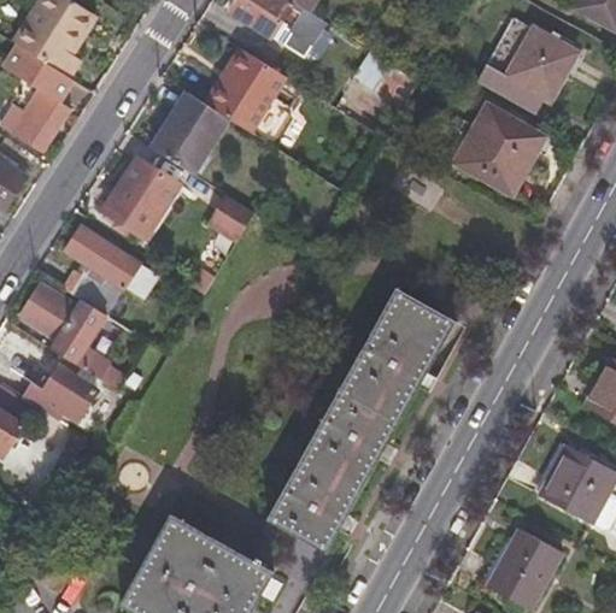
[(34,0),(10,37),(13,40),(70,76),(82,58),(74,53),(98,15),(76,0),(34,0)]
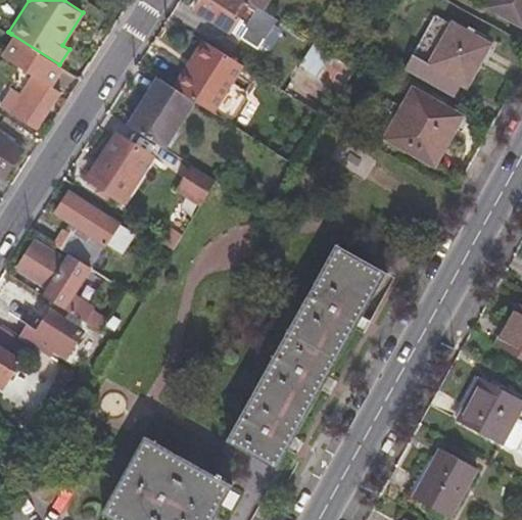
[(199,0),(195,8),(229,31),(236,20),(264,38),(277,18),(264,10),(248,0),(199,0)]
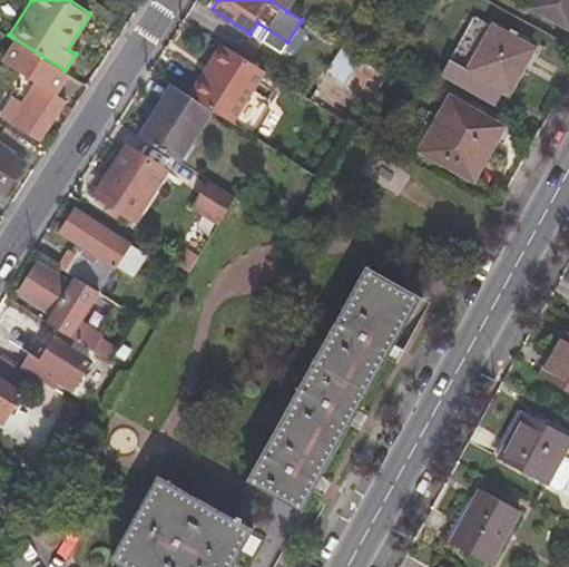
[(271,0),(287,11),(293,0),(271,0)]
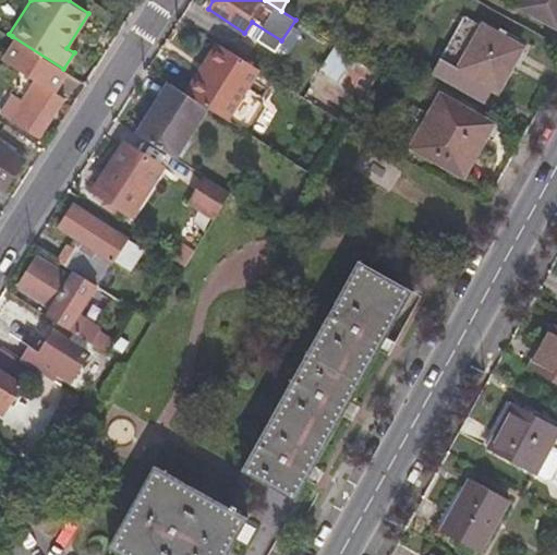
[(525,0),(523,4),(556,23),(556,0),(525,0)]
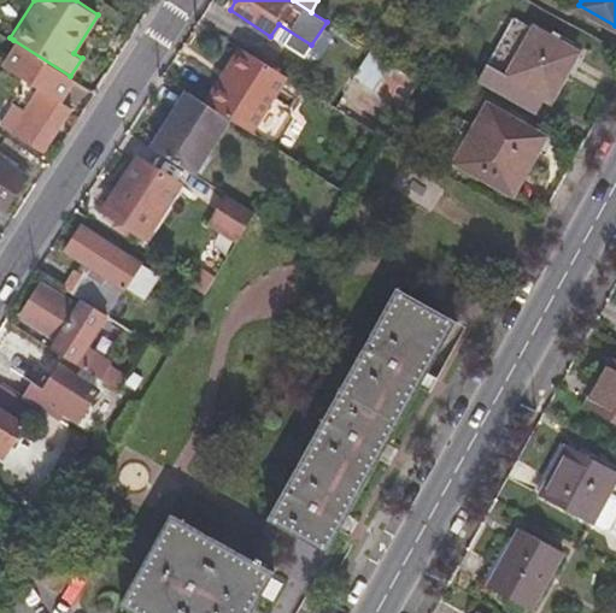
[(584,42),(521,7),(485,70),(544,104),(552,87),(557,89),(584,42)]
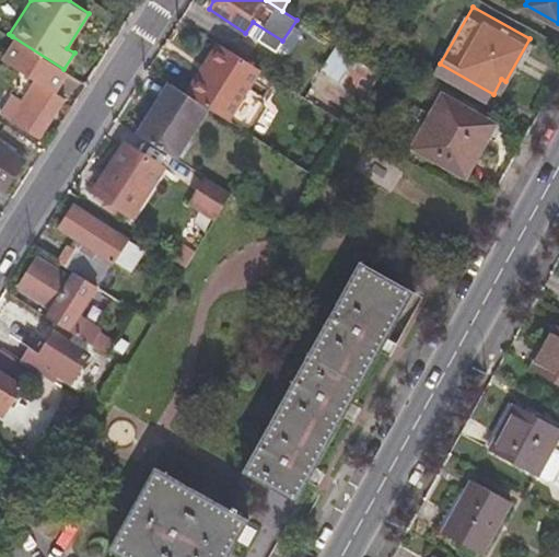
[(53,92),(67,71),(63,69),(12,36),(0,54),(0,59),(34,81),(16,109),(12,106),(6,115),(36,135),(60,97),(53,92)]
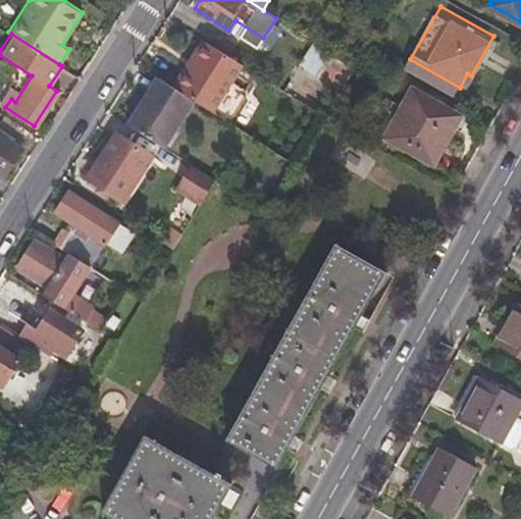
[(196,103),(227,123),(245,96),(230,87),(245,65),(202,38),(171,87),(196,103)]
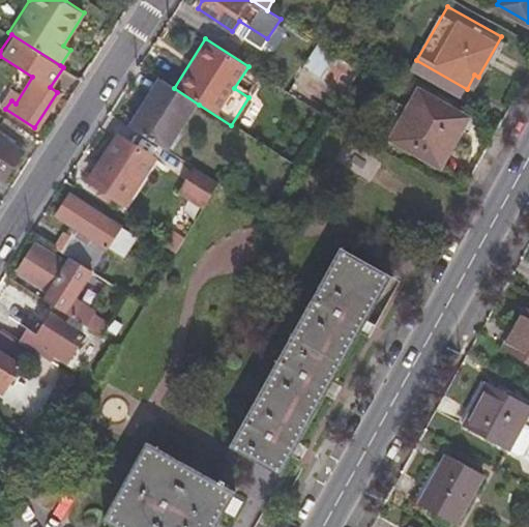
[(345,87),(356,68),(316,41),(301,64),(331,83),(343,90),(345,87)]
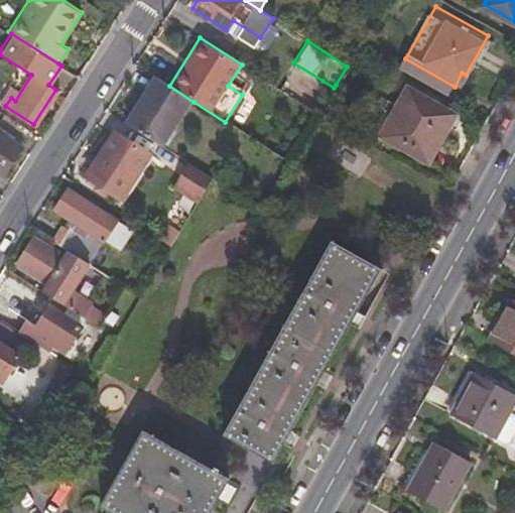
[(124,122),(163,147),(194,102),(169,86),(154,77),(124,122)]
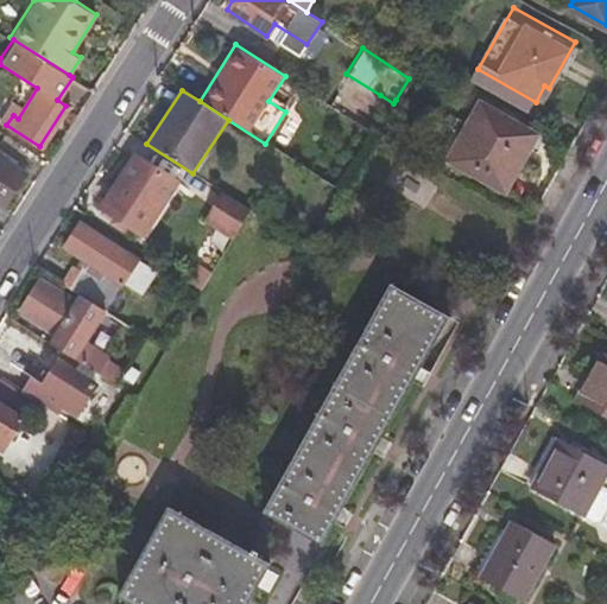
[(327,102),(375,133),(383,124),(368,114),(333,93),(327,102)]
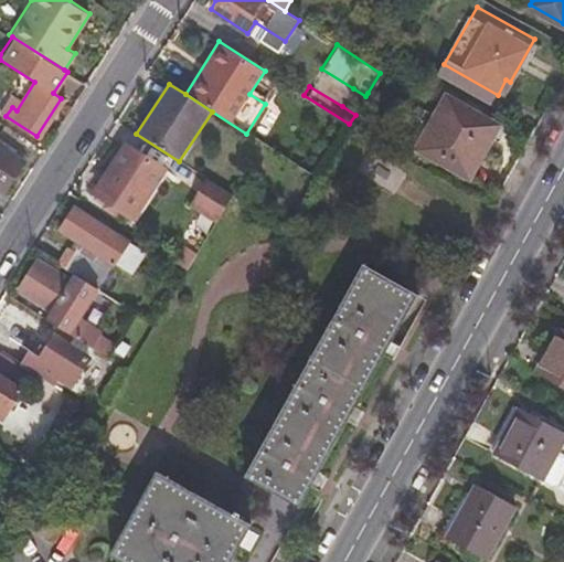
[(342,106),(355,115),(365,96),(353,88),(342,106)]
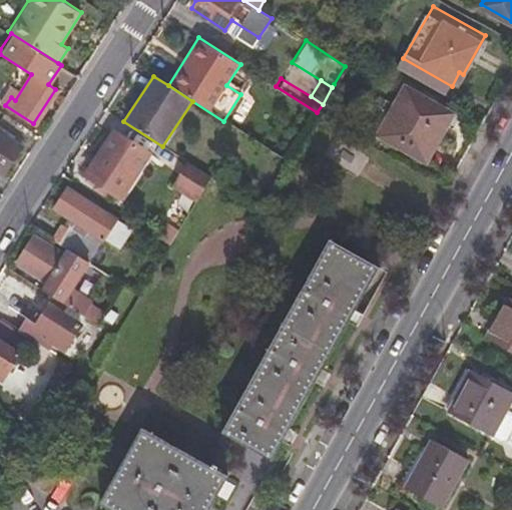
[(454,113),(408,87),(382,133),(429,159),(454,113)]
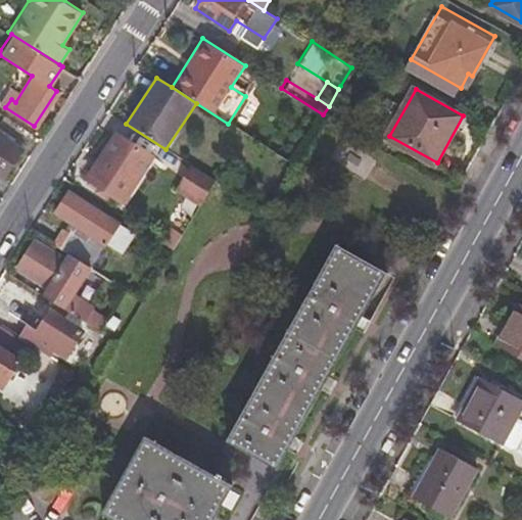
[(153,155),(119,133),(89,179),(124,202),(153,155)]
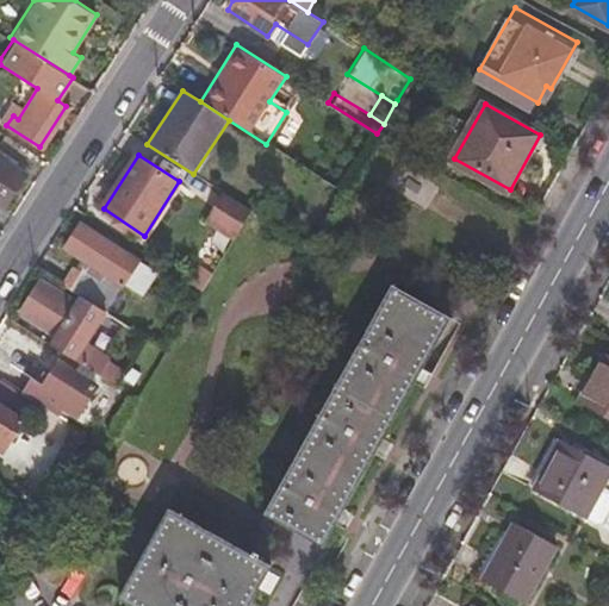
[(0,202),(6,206),(26,174),(0,156),(0,202)]
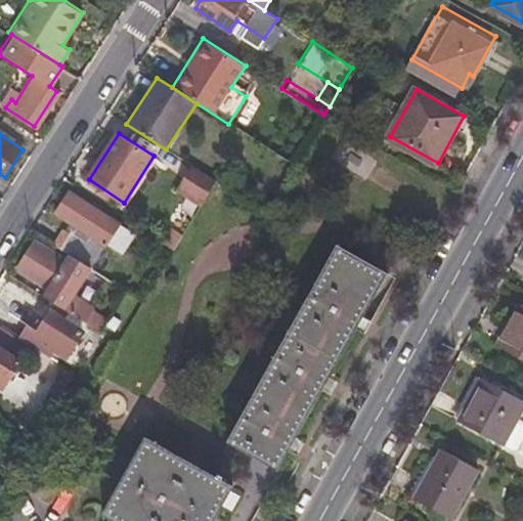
[(177,188),(184,193),(198,170),(191,166),(177,188)]
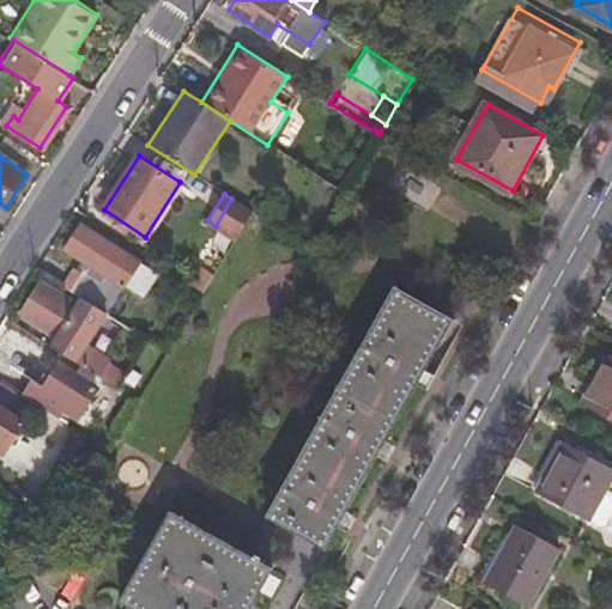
[(249,211),(231,199),(216,226),(234,237),(249,211)]
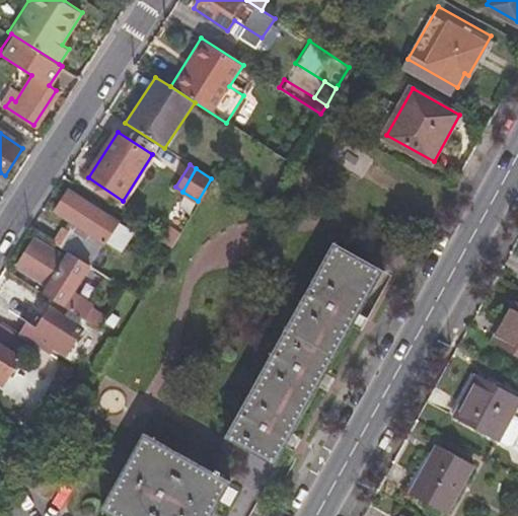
[(69,252),(89,266),(105,240),(119,248),(129,230),(66,191),(53,211),(65,220),(62,225),(59,223),(57,226),(53,223),(44,236),(69,252)]
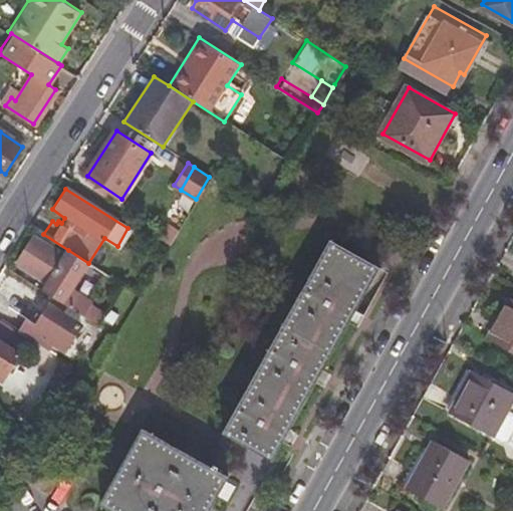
[(47,282),(42,290),(69,308),(87,320),(97,326),(106,311),(72,289),(88,263),(68,250),(64,256),(34,237),(17,263),(47,282)]
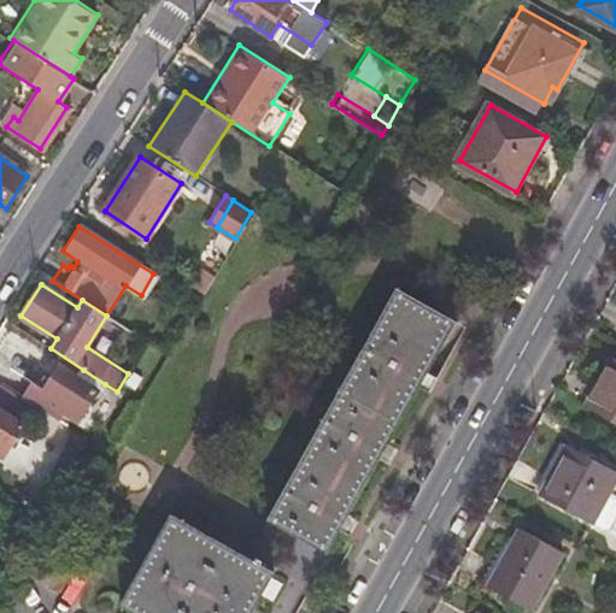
[(455,324),(394,290),(265,520),(327,554),(455,324)]
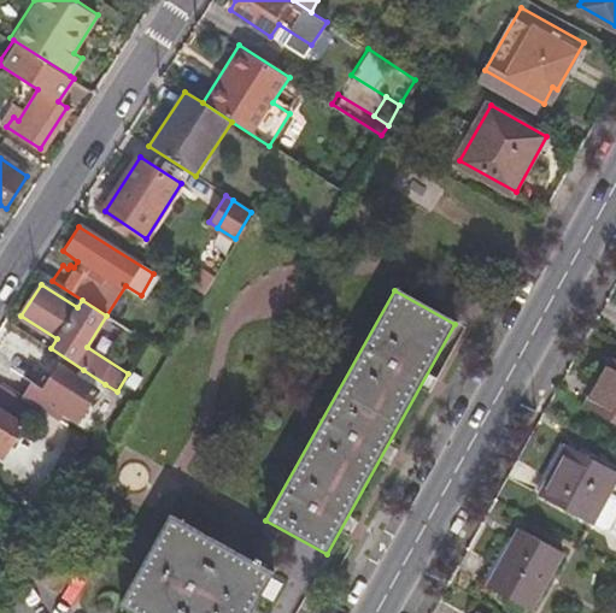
[(615,359),(593,401),(615,413),(615,359)]
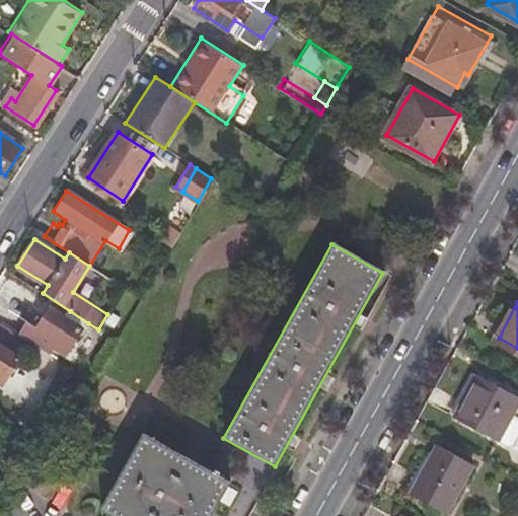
[(19,336),(49,355),(55,347),(68,355),(82,333),(64,320),(49,311),(37,329),(27,324),(19,336)]
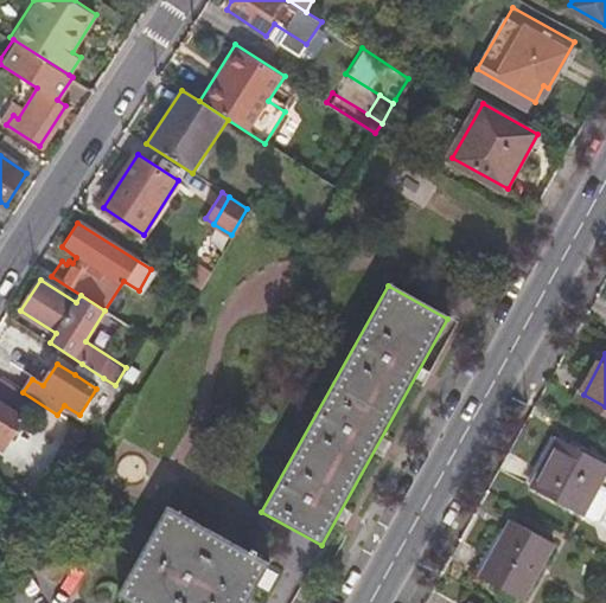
[(82,364),(75,374),(96,389),(103,378),(82,364)]
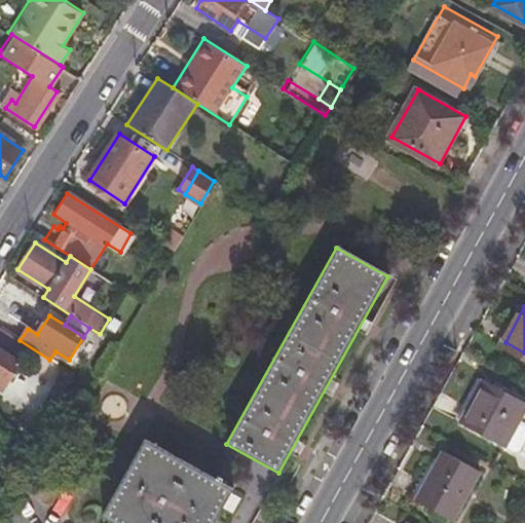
[(0,387),(16,363),(0,350),(0,387)]
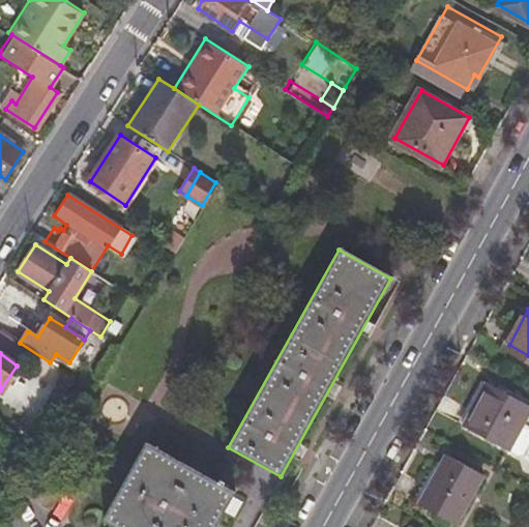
[(528,400),(490,378),(465,420),(509,445),(510,444),(526,417),(528,412),(528,400)]
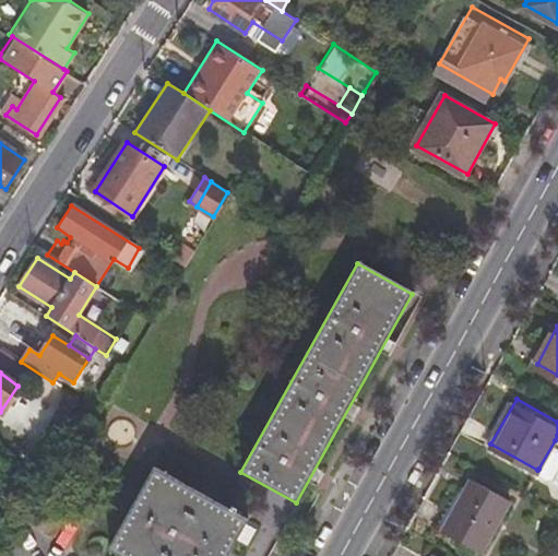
[(557,441),(555,440),(538,469),(549,475),(556,474),(557,472),(557,441)]
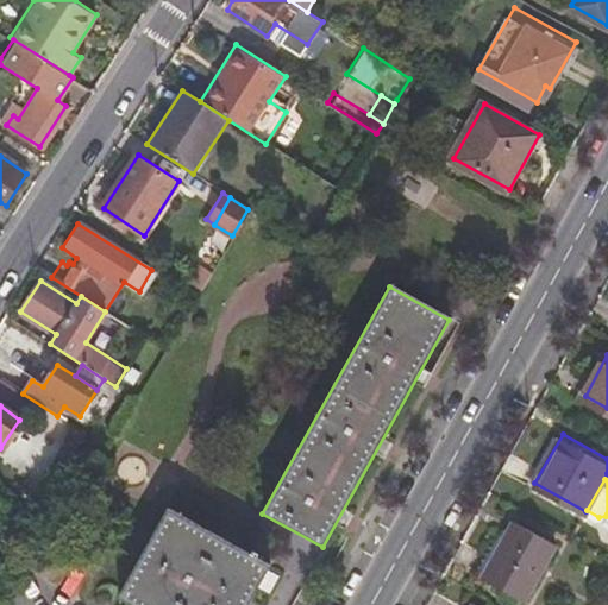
[(245,604),(268,566),(167,509),(117,598),(130,604),(245,604)]
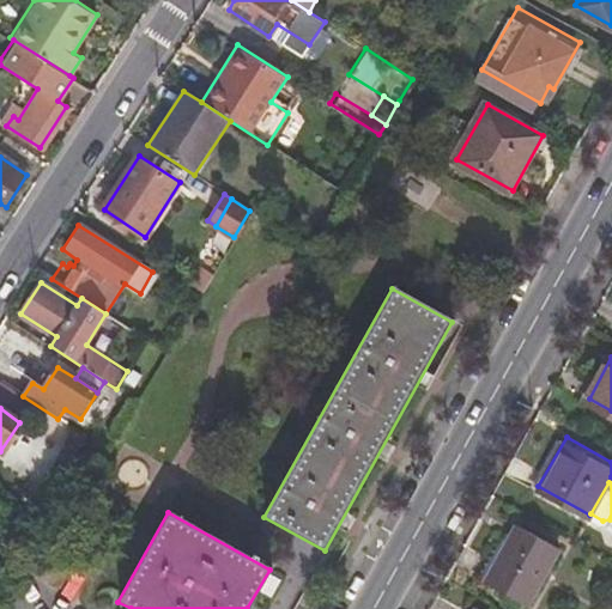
[(561,544),(521,522),(489,578),(528,601),(561,544)]
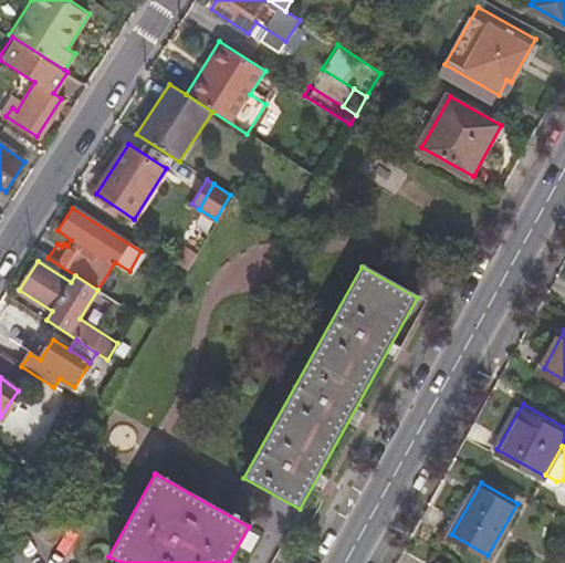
All buildings are outlined.
